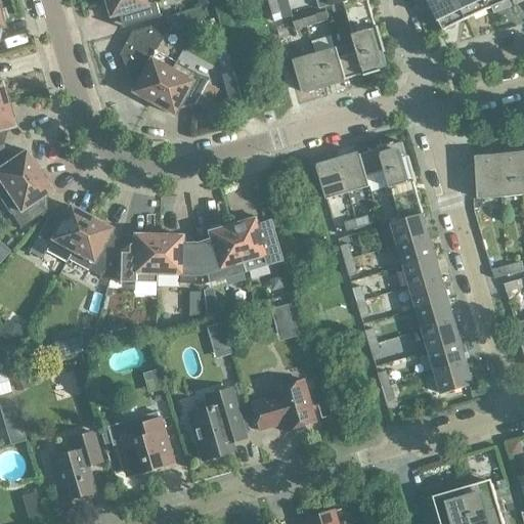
[(120,30),(128,27),(157,18),(157,17),(155,17),(151,6),(160,3),(159,0),(103,0),(110,19),(111,18),(118,15),(121,28),(120,28),(120,30)]
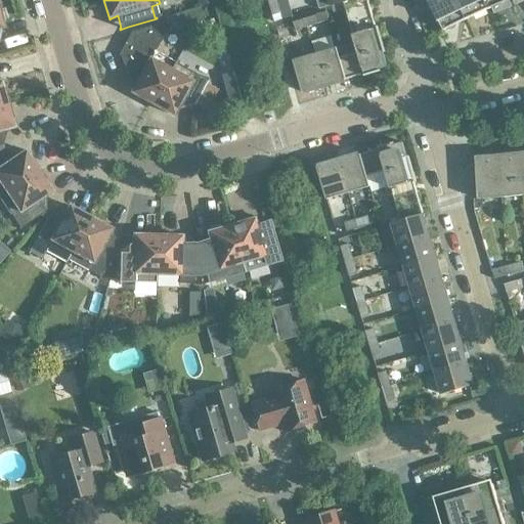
[(272,16),(280,13),(292,10),(288,0),(271,0),(268,1),(272,16)]
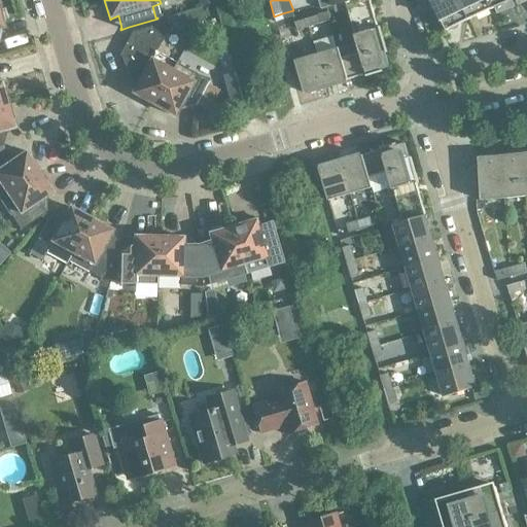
[(332,6),(345,3),(345,2),(351,0),(317,0),(321,9),(332,6)]
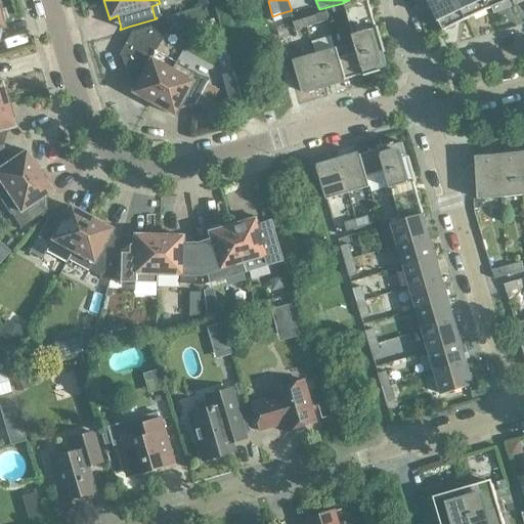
[(349,0),(343,2),(343,3),(357,53),(383,46),(378,27),(376,28),(367,0),(349,0)]
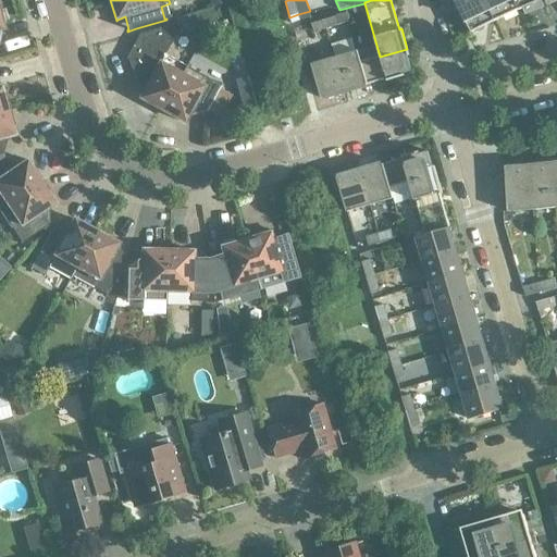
[(454,0),(455,2),(471,34),(495,22),(484,0),(454,0)]
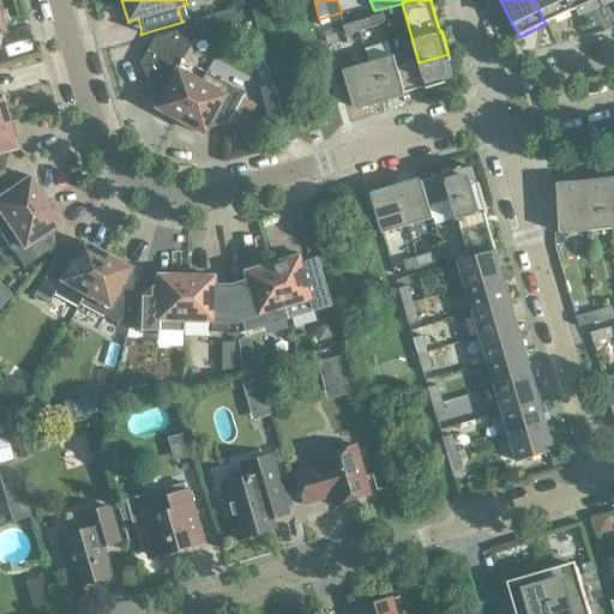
[(534,0),(546,24),(572,12),(566,0),(534,0)]
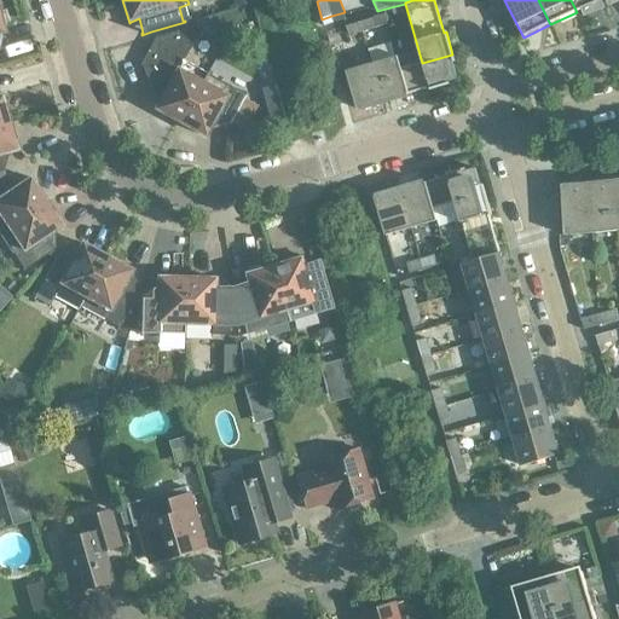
[(602,0),(571,0),(577,12),(603,0),(602,0)]
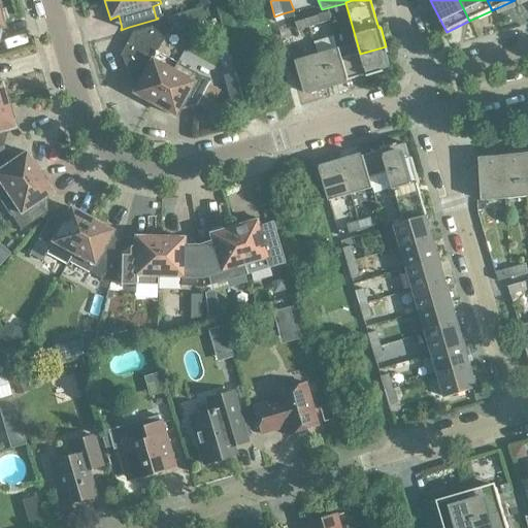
[(170,33),(188,28),(184,14),(167,19),(170,33)]
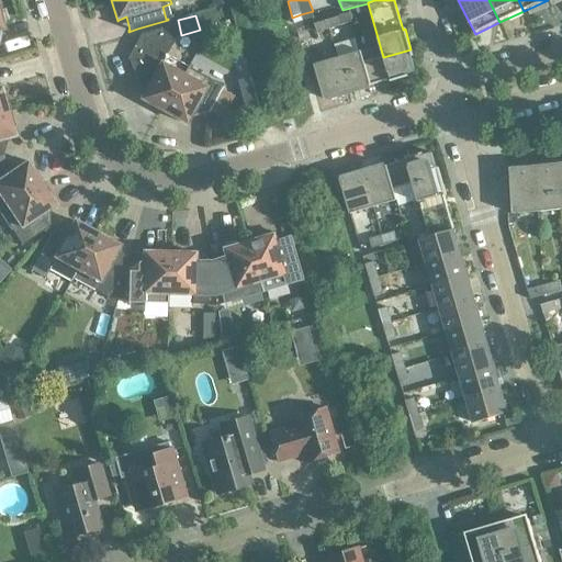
[(326,21),(328,30),(341,25),(339,17),(326,21)]
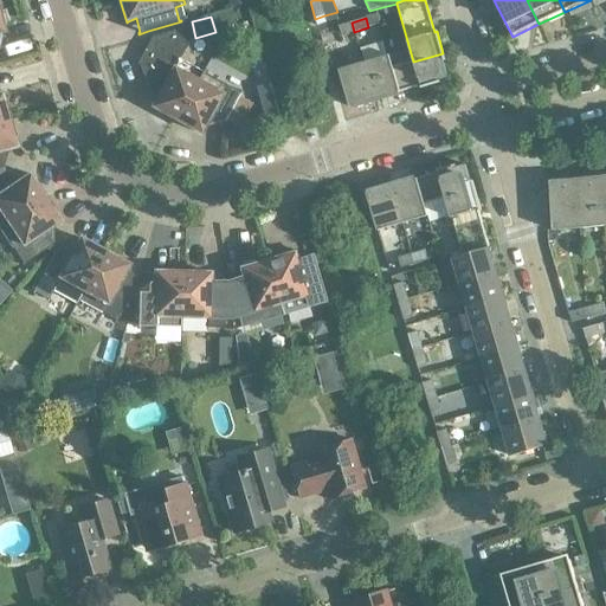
[(352,23),(339,26),(341,36),(354,32),(352,23)]
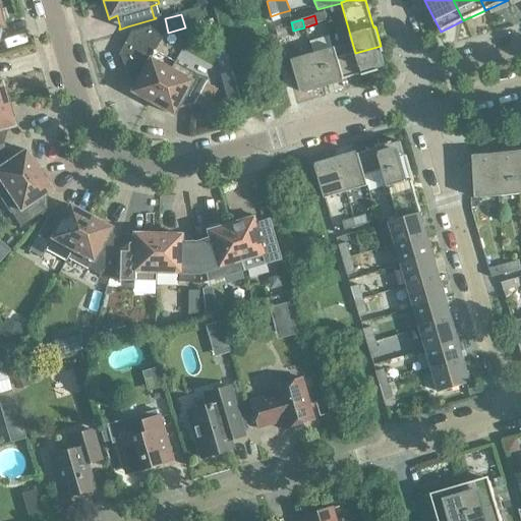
[(152,104),(174,63),(154,52),(164,35),(161,24),(130,33),(118,56),(119,57),(126,71),(126,73),(127,73),(127,72),(138,78),(131,92),(130,92),(129,93),(152,104)]
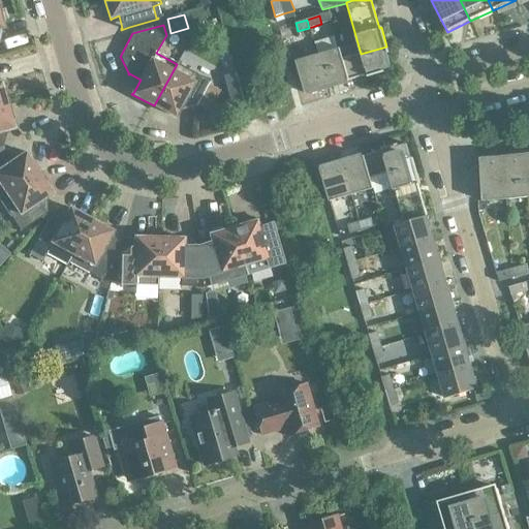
[(203,64),(219,60),(213,38),(196,42),(203,64)]
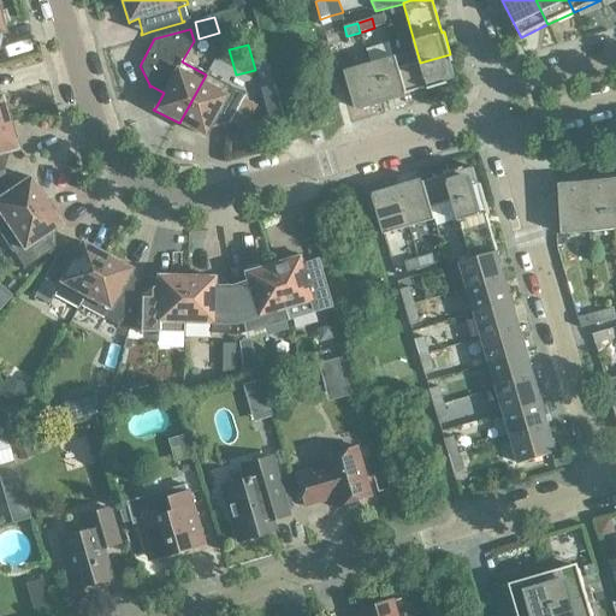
[(420,63),(400,69),(398,69),(406,95),(427,88),(428,90),(448,86),(446,82),(455,80),(450,63),(452,63),(450,54),(420,63)]
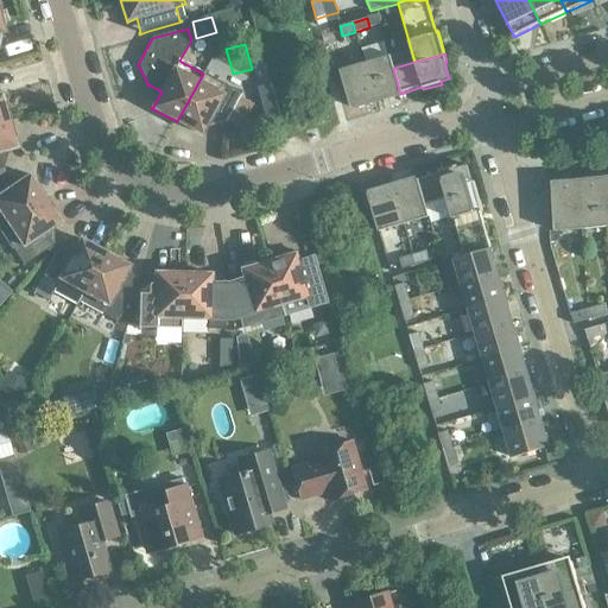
[(393,68),(394,68),(391,56),(365,63),(377,101),(400,94),(393,68)]
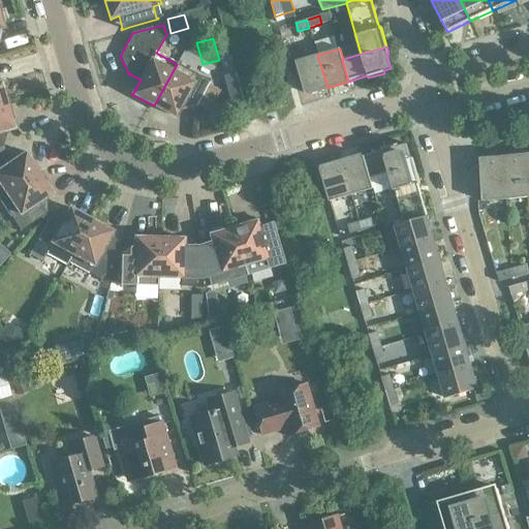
[(328,88),(317,55),(296,62),(305,94),(328,88)]
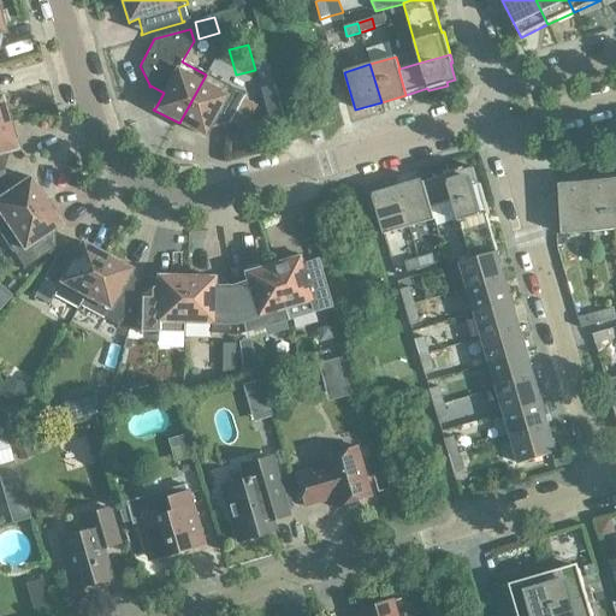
[(206,75),(179,123),(205,137),(206,136),(205,136),(213,119),(225,126),(225,128),(226,129),(246,94),(244,93),(243,95),(206,75)]
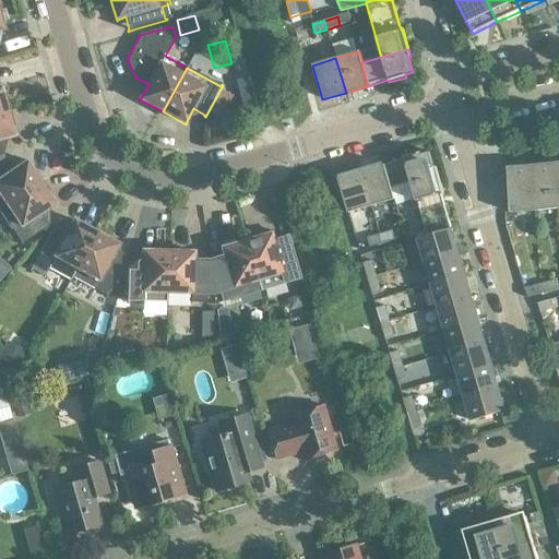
[(2,154),(0,147),(0,140),(14,137),(14,138),(15,138),(8,111),(0,114),(0,155),(3,155),(3,154),(2,154)]
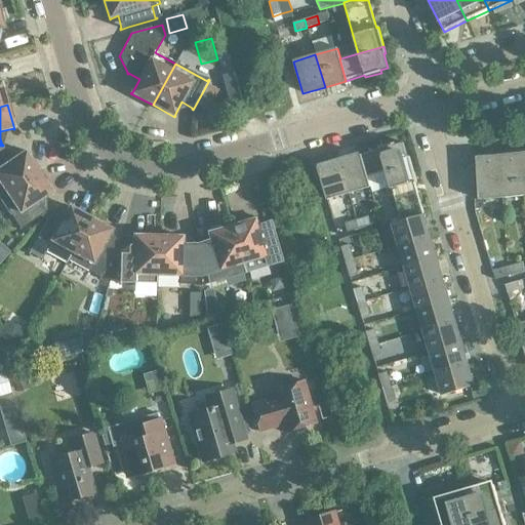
[(367,177),(387,172),(411,164),(409,157),(407,158),(403,144),(396,146),(395,144),(378,148),(378,150),(360,156),(367,177)]
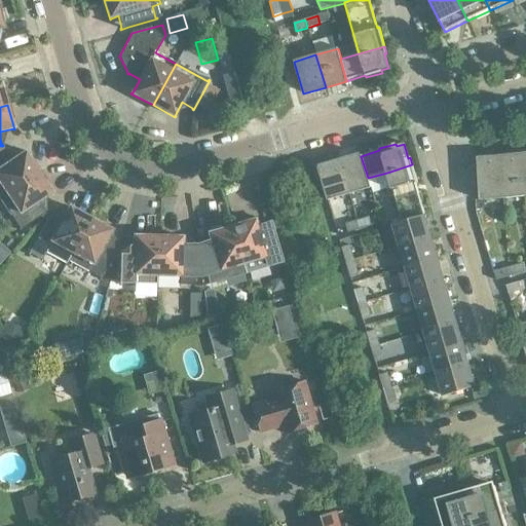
[(0,198),(39,173),(25,152),(24,152),(25,153),(11,161),(4,152),(5,151),(5,150),(0,153),(0,198)]
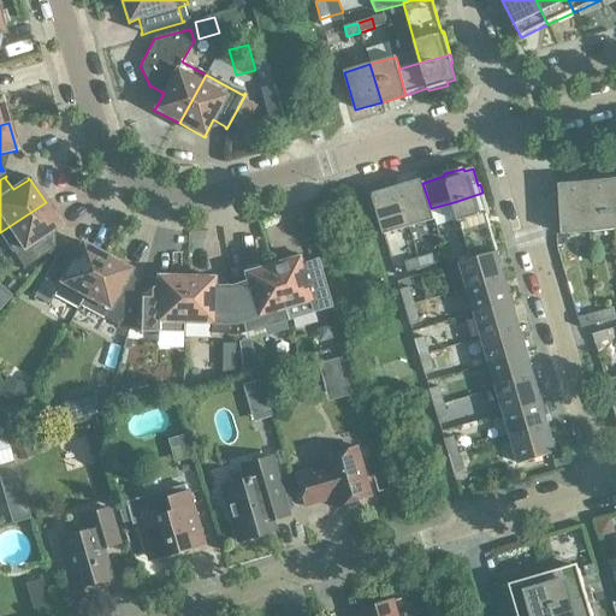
[(398,190),(409,227),(434,220),(431,208),(422,183),(398,190)]
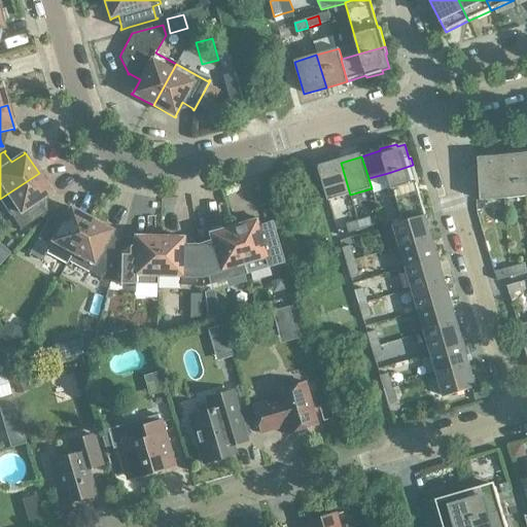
[(504,199),(526,197),(526,191),(523,157),(501,161),(504,199)]
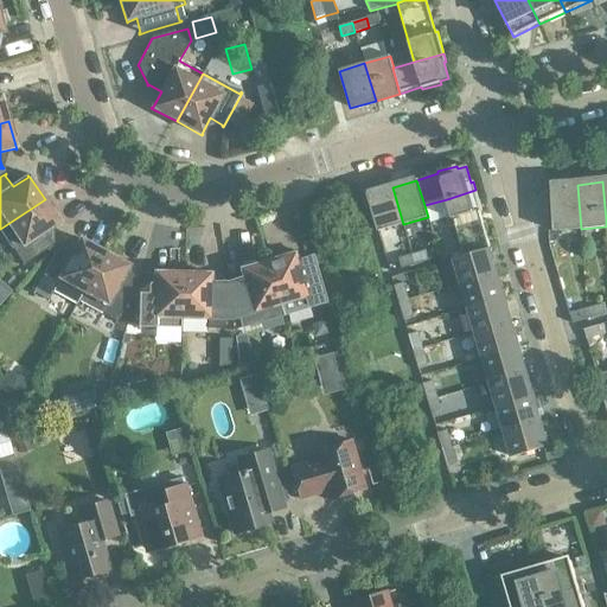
[(581,229),(577,185),(551,186),(554,231),(581,229)]
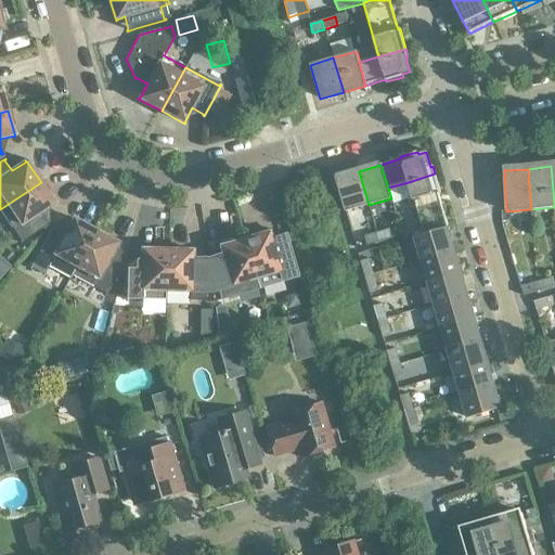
[(359,171),(335,178),(346,213),(369,205),(359,171)]
